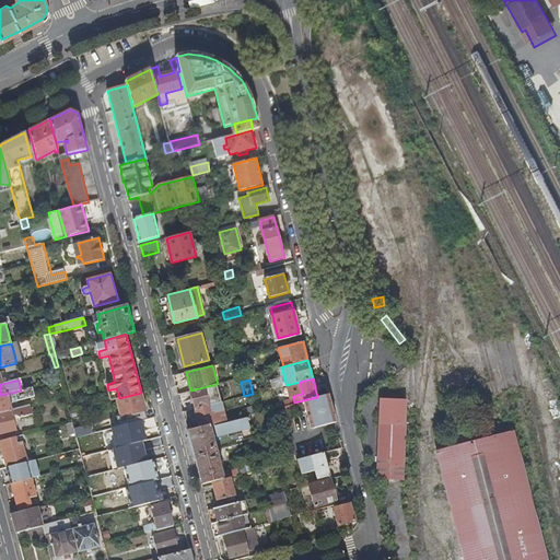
[(218,384),(190,391),(195,409),(222,403),(218,384)]
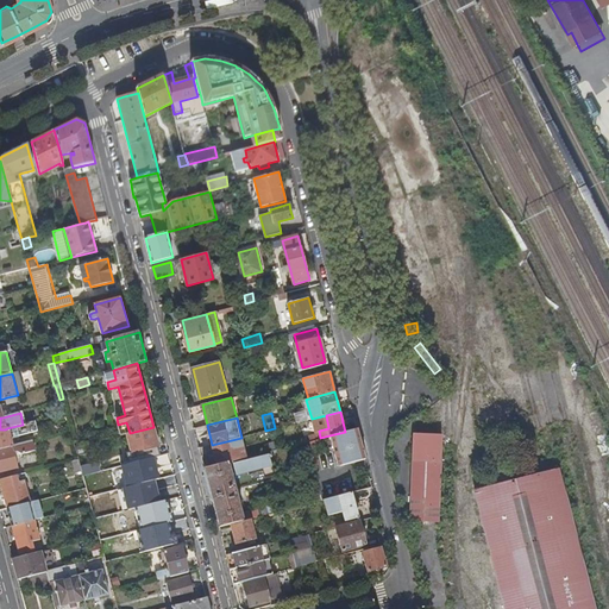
[(35,421),(23,425),(17,426),(7,428),(5,429),(0,429),(0,449),(13,446),(11,439),(37,431),(35,421)]
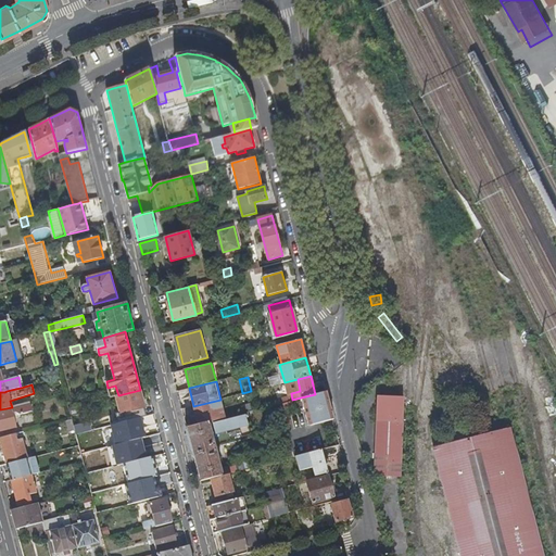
[(144,407),(140,390),(118,395),(115,396),(119,414),(144,407)]
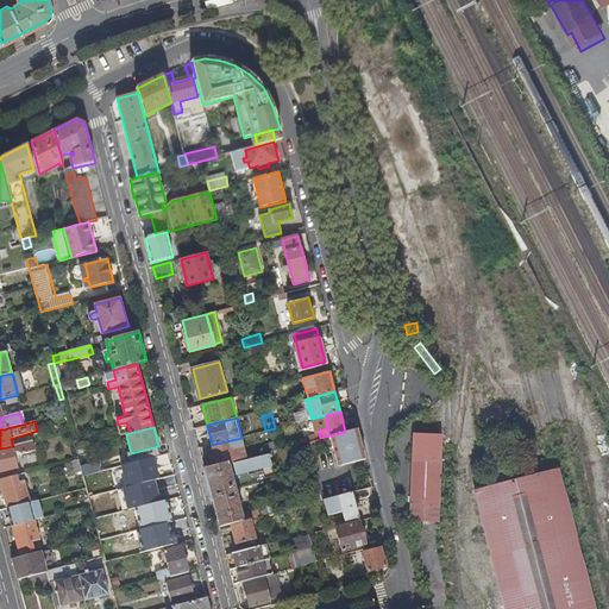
[(364,452),(358,428),(345,432),(330,435),(333,446),(334,446),(337,453),(334,454),(338,465),(365,458),(364,452)]
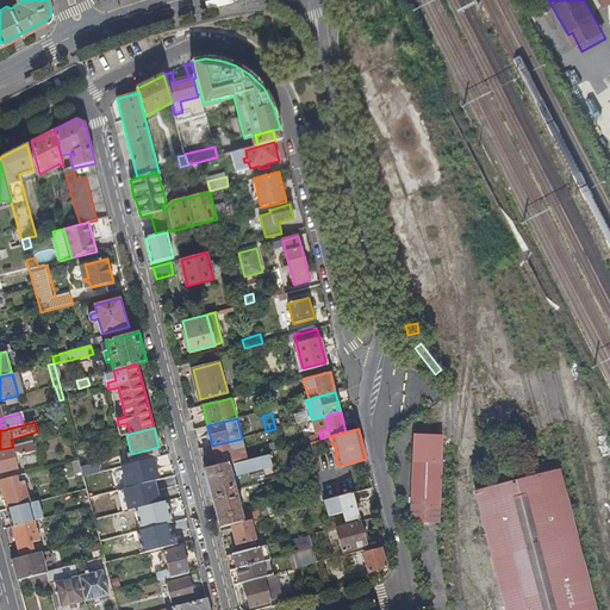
[(406,523),(434,526),(437,439),(408,437),(406,464),(408,464),(408,473),(406,473),(405,503),(408,504),(406,523)]
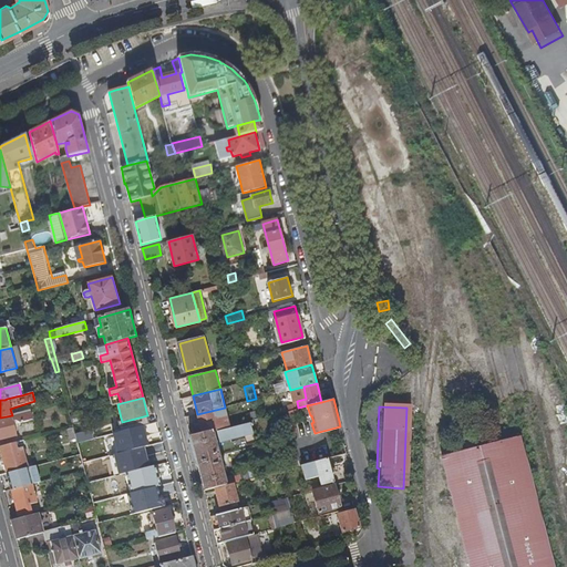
[(225,408),(197,414),(199,421),(195,422),(194,423),(195,426),(196,428),(200,428),(203,433),(216,430),(229,426),(225,408)]
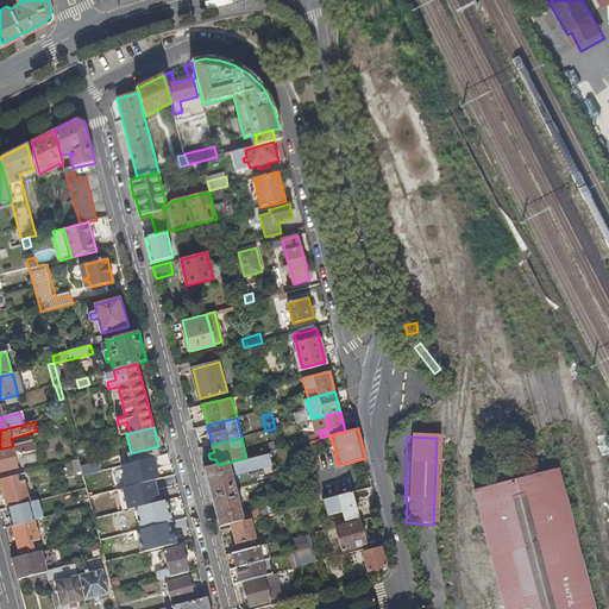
[(13,446),(0,449),(0,472),(18,468),(14,452),(17,451),(22,454),(36,451),(32,440),(13,446)]
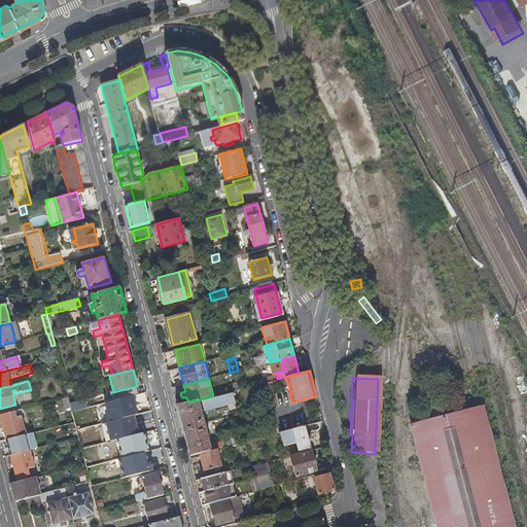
[(182,426),(189,455),(200,453),(210,450),(199,407),(203,406),(204,410),(227,403),(236,401),(233,392),(202,400),(201,399),(188,402),(177,405),(182,426)]
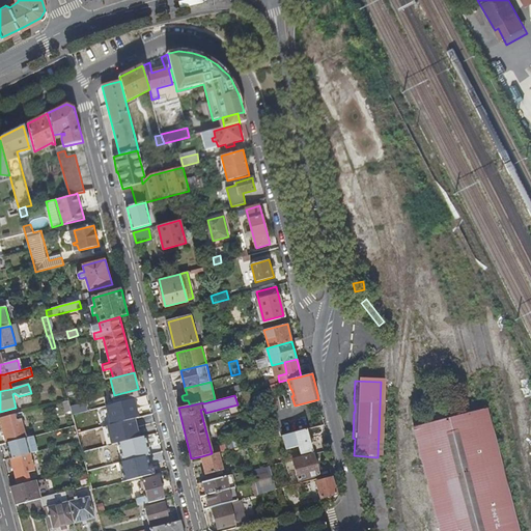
[(127,481),(152,474),(145,447),(150,446),(145,424),(140,426),(133,399),(107,406),(116,443),(127,481)]
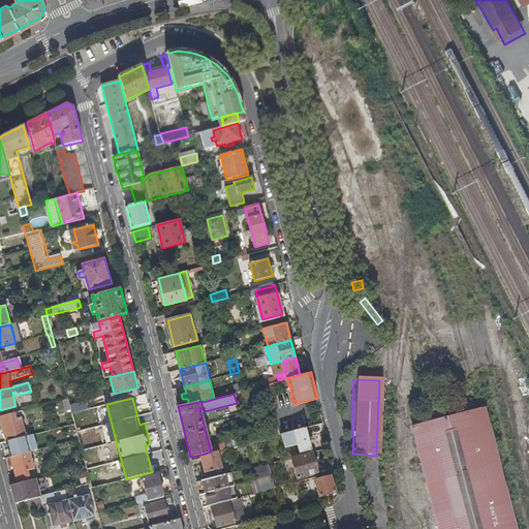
[(87,409),(90,408),(88,403),(71,408),(71,409),(72,413),(87,409)]
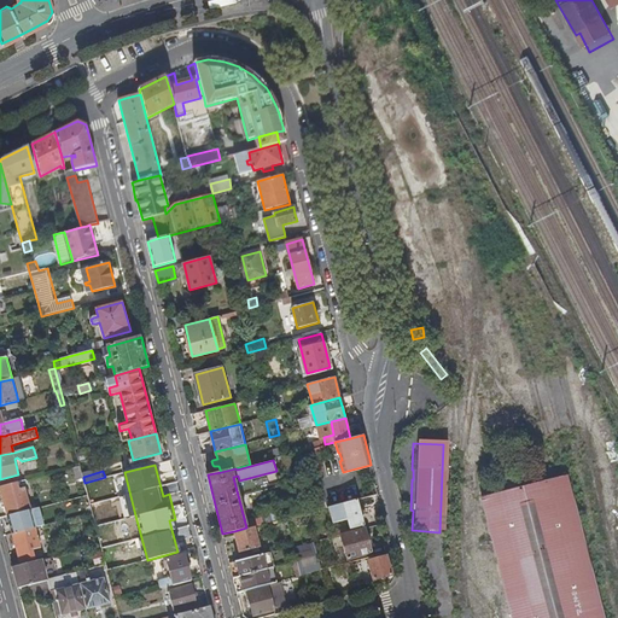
[(476,500),(506,617),(599,617),(564,477),(476,500)]
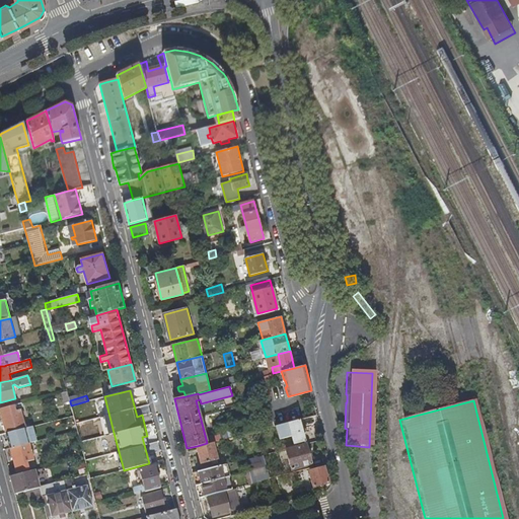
[(89,474),(90,478),(104,475),(85,401),(71,405),(74,416),(78,431),(79,436),(84,457),(89,474)]
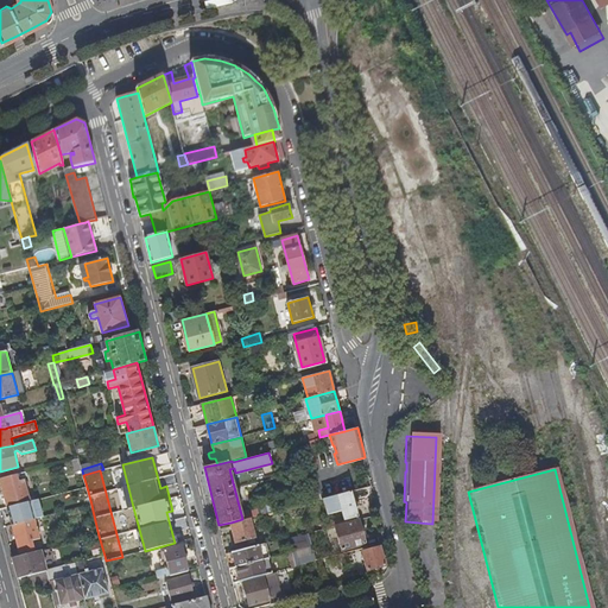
[(23,473),(0,479),(0,481),(7,508),(30,501),(23,473)]
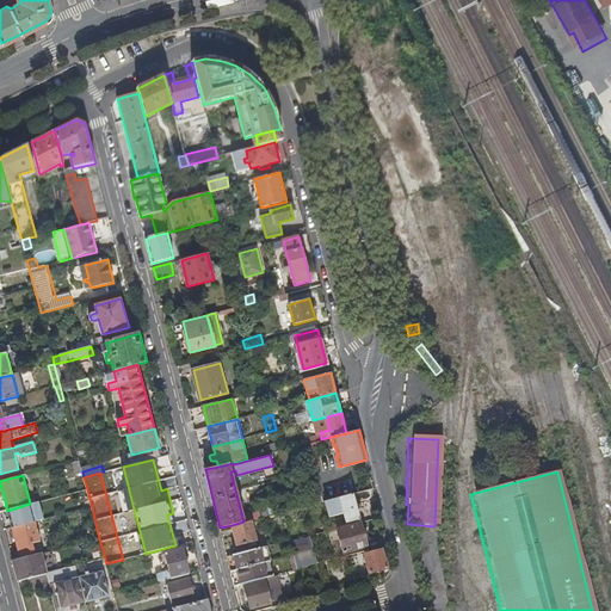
[(358,510),(355,493),(326,500),(331,517),(345,513),(347,523),(360,519),(358,510)]
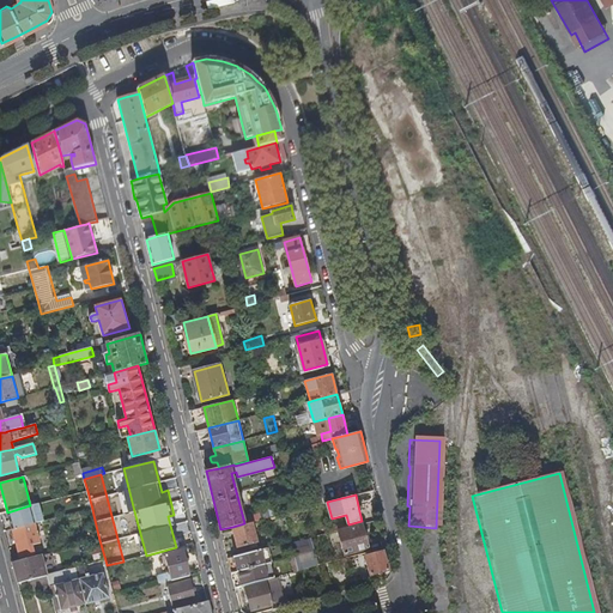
[(7,513),(12,530),(35,523),(31,509),(35,508),(34,505),(30,505),(7,513)]
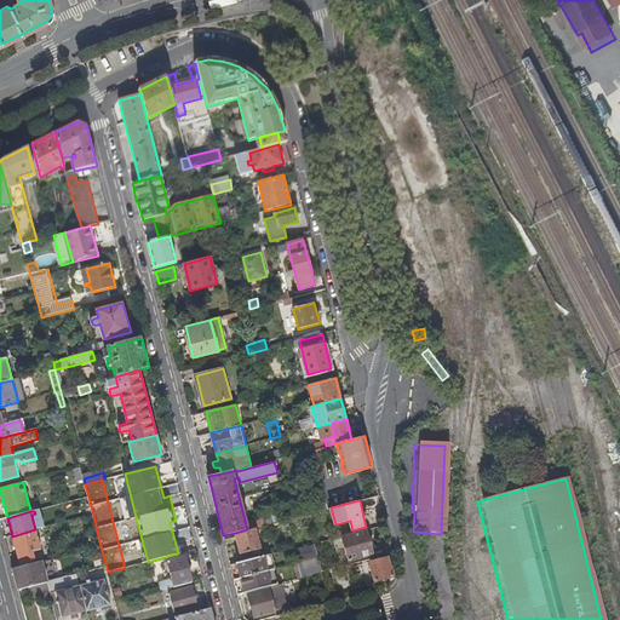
[(262,518),(264,526),(281,521),(279,514),(262,518)]
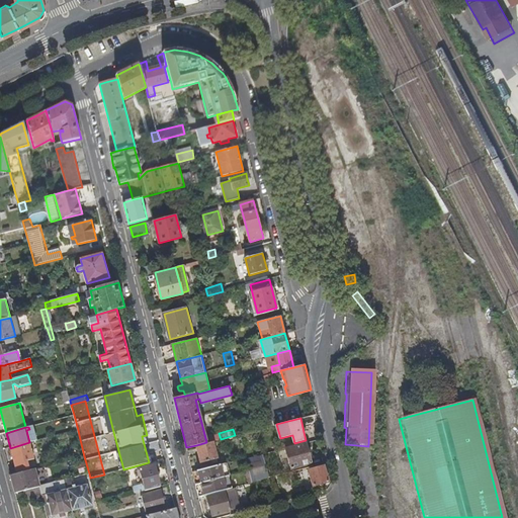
[(206,442),(196,445),(201,462),(217,458),(212,441),(206,442)]
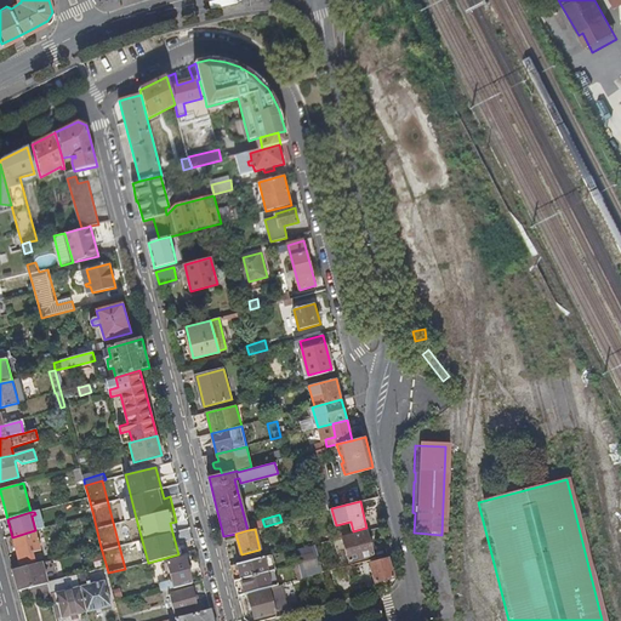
[(35,530),(12,537),(20,565),(35,560),(34,553),(41,551),(35,530)]
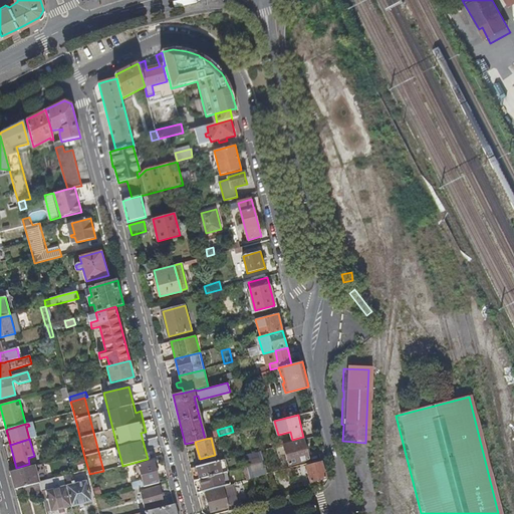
[(309,460),(304,440),(283,445),(289,466),(309,460)]
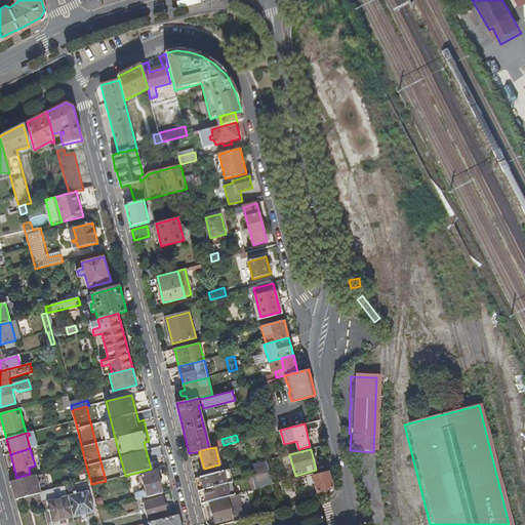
[(253,477),(256,488),(273,484),(268,460),(250,466),(253,477)]
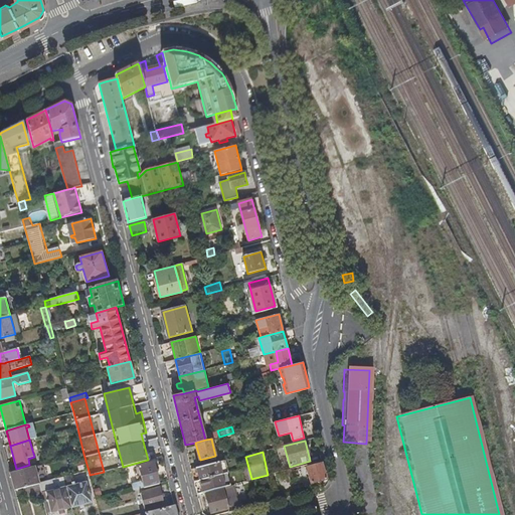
[(197,468),(201,480),(222,475),(219,467),(226,465),(225,461),(197,468)]
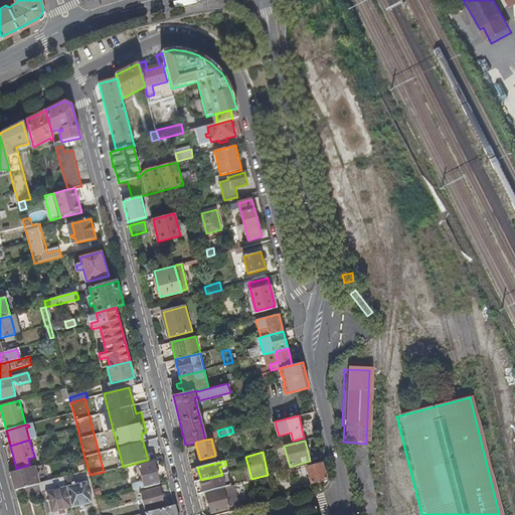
[(135,490),(159,483),(154,462),(139,466),(143,481),(133,483),(135,490)]
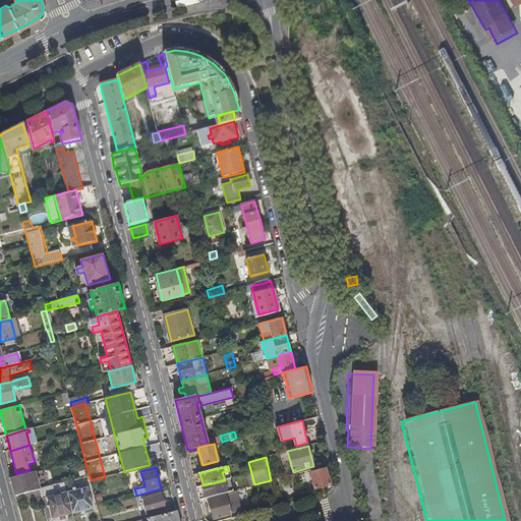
[(313,479),(315,488),(331,484),(327,468),(313,472),(315,479),(313,479)]
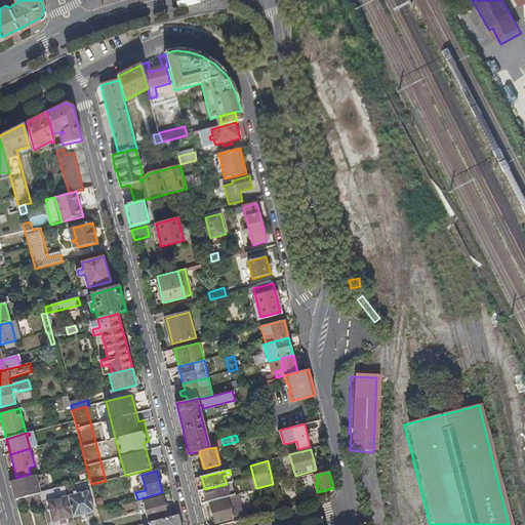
[(13,490),(15,499),(25,497),(40,492),(41,492),(37,475),(11,482),(13,490)]
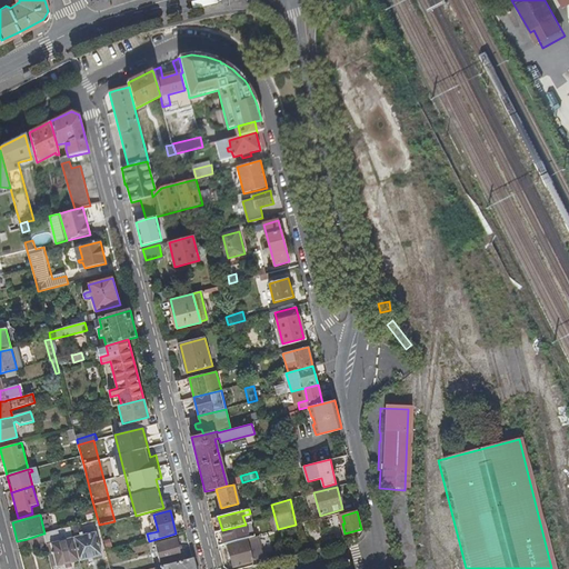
[(222,530),(226,543),(242,539),(247,538),(256,536),(252,522),(246,525),(222,530)]
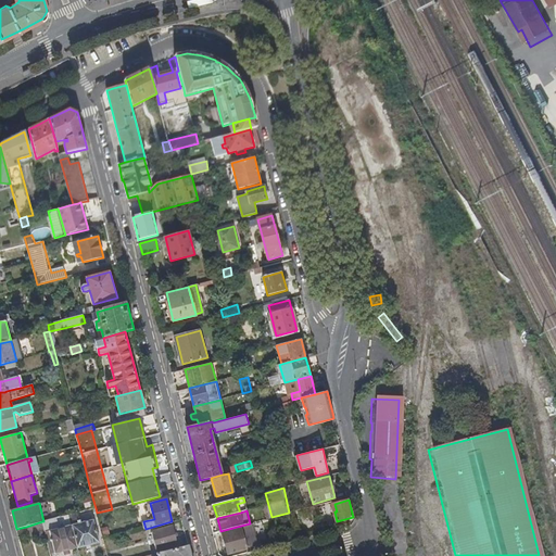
[(72,526),(78,548),(100,543),(93,520),(81,523),(80,520),(77,521),(78,523),(72,526)]
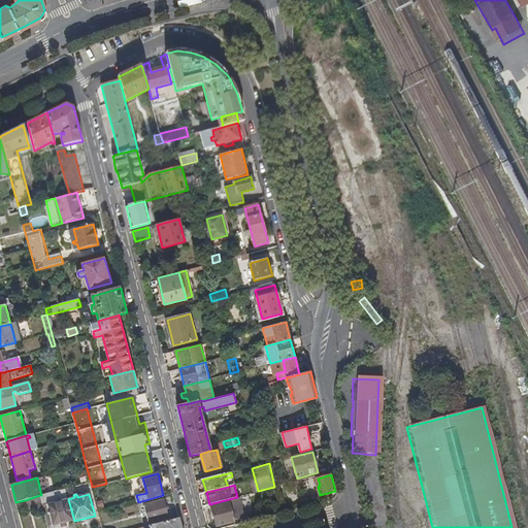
[(40,495),(25,500),(27,508),(43,504),(41,500),(40,495)]
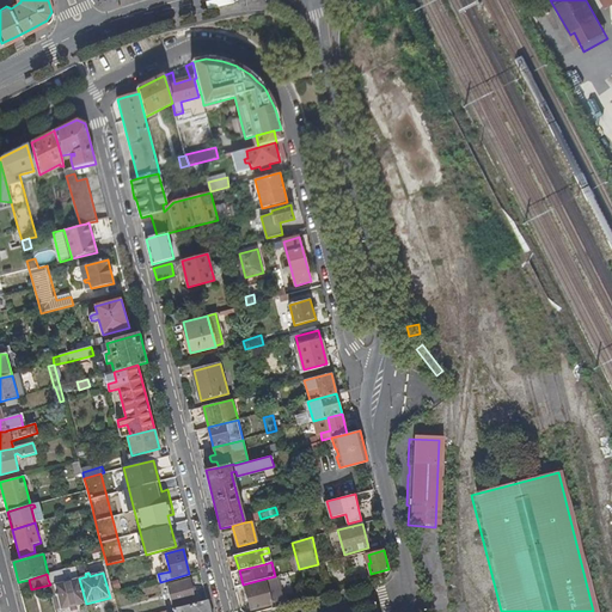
[(275,576),(265,579),(267,581),(245,587),(251,610),(271,604),(271,601),(282,599),(277,576),(275,576)]
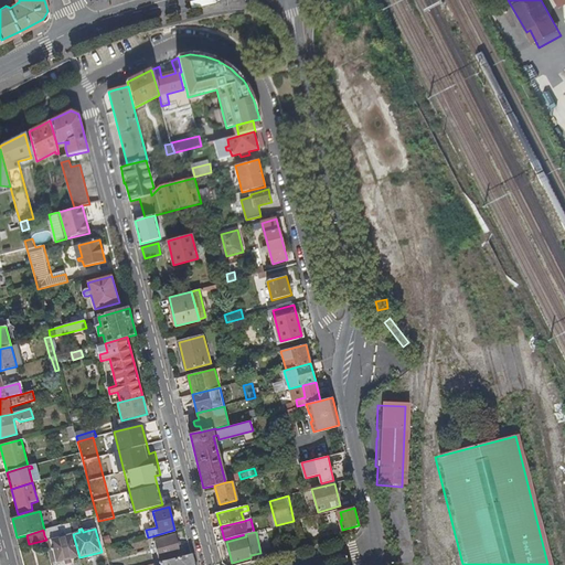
[(56,563),(80,557),(73,534),(67,535),(66,533),(63,534),(63,536),(51,540),(56,563)]
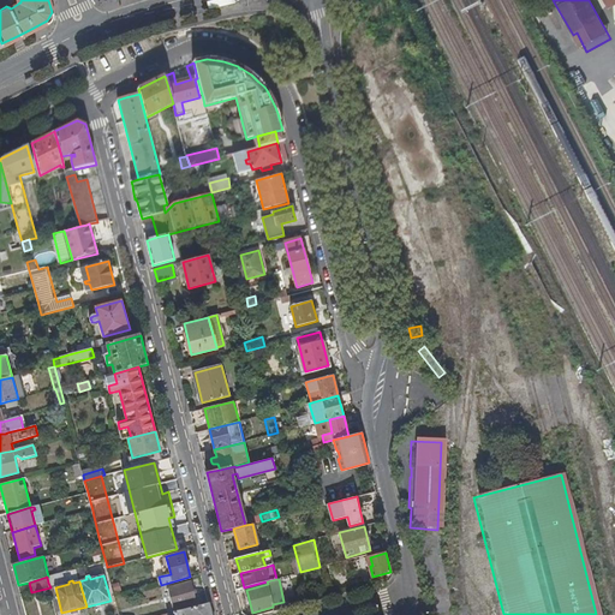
[(172,604),(196,598),(191,581),(168,587),(172,604)]
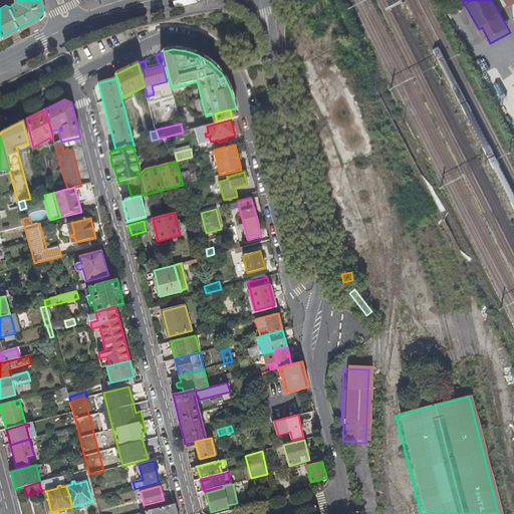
[(177,513),(175,504),(145,512),(145,513),(177,513)]
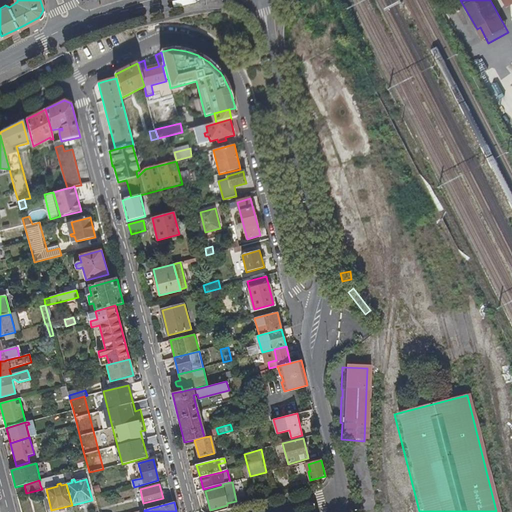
All buildings are outlined.
